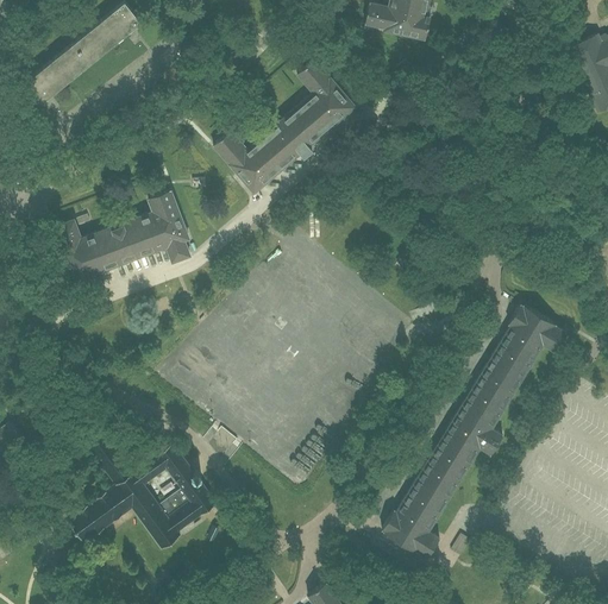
[(348,24),(352,1),(345,0),(338,0),(334,21),(348,24)]
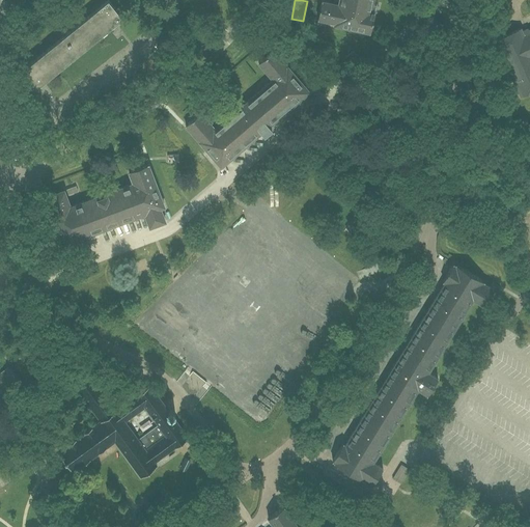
[(335,28),(371,36),(375,16),(371,15),(373,0),(340,0),(339,8),(323,4),(318,22),(336,26),(335,28)]
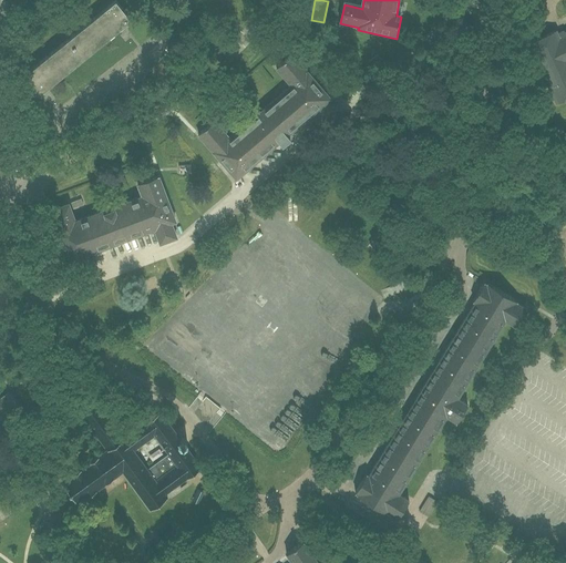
[(19,83),(34,102),(132,23),(116,3),(19,83)]
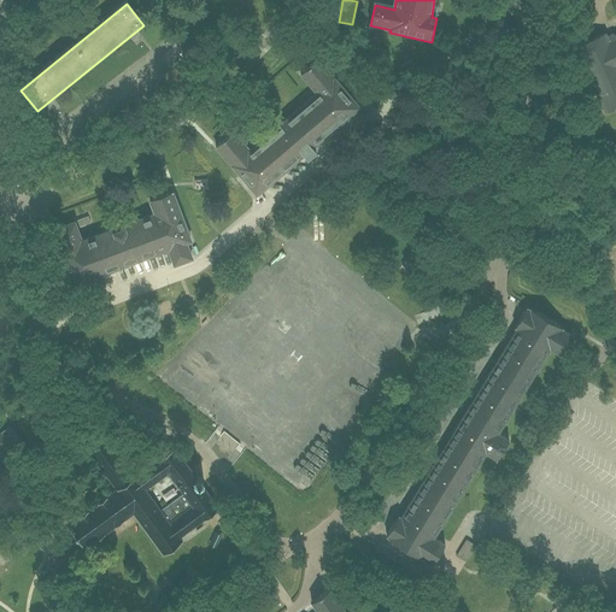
[(604,37),(576,51),(606,116),(615,111),(615,40),(608,45),(604,37)]
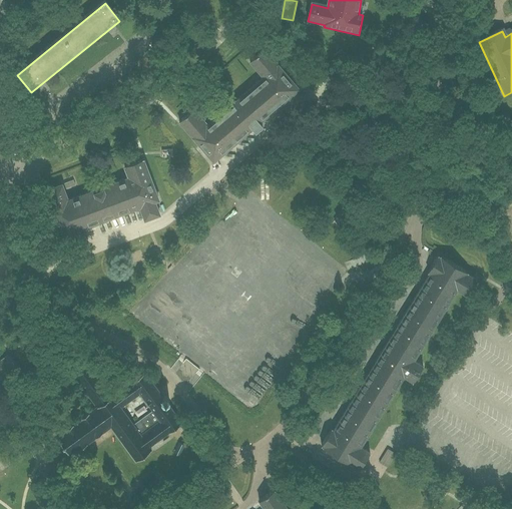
[(180,124),(214,164),(253,131),(257,134),(264,128),(261,125),(299,92),(265,52),(250,64),(265,80),(208,128),(194,112),(180,124)]
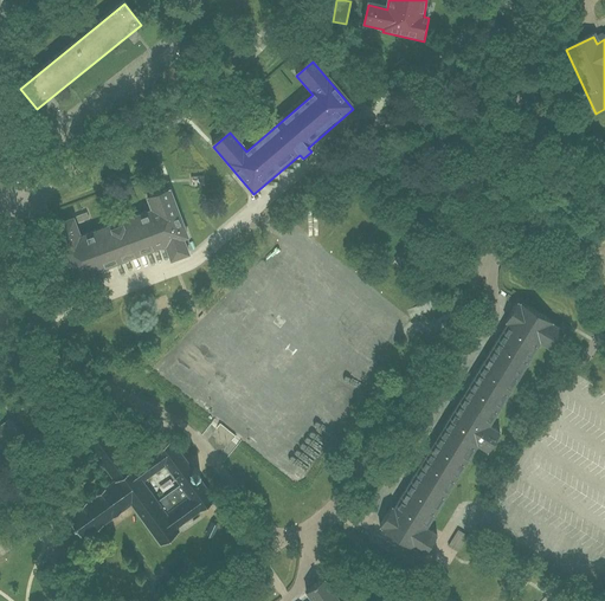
[(409,69),(404,63),(396,70),(400,76),(409,69)]
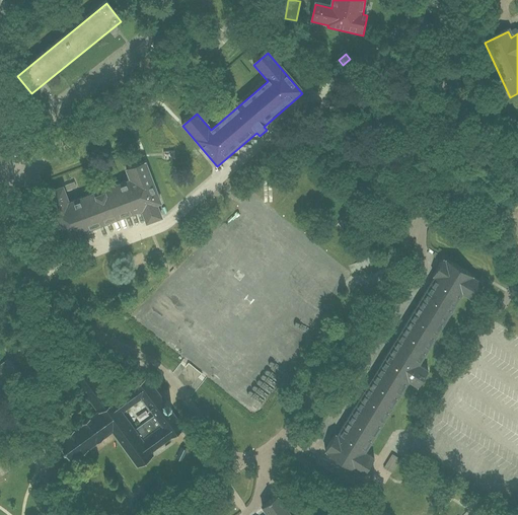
[(176,162),(175,154),(164,154),(164,162),(176,162)]
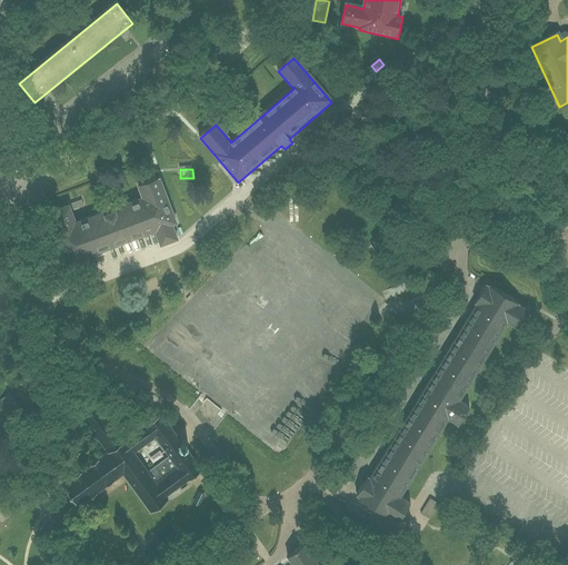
[(70,207),(51,215),(58,231),(56,233),(69,270),(90,263),(89,258),(92,256),(100,254),(110,250),(118,247),(127,244),(135,240),(145,237),(151,235),(156,233),(162,249),(178,244),(172,227),(177,225),(160,179),(139,187),(143,200),(139,201),(132,205),(122,208),(115,210),(106,215),(98,217),(88,220),(81,224),(77,225),(70,207)]
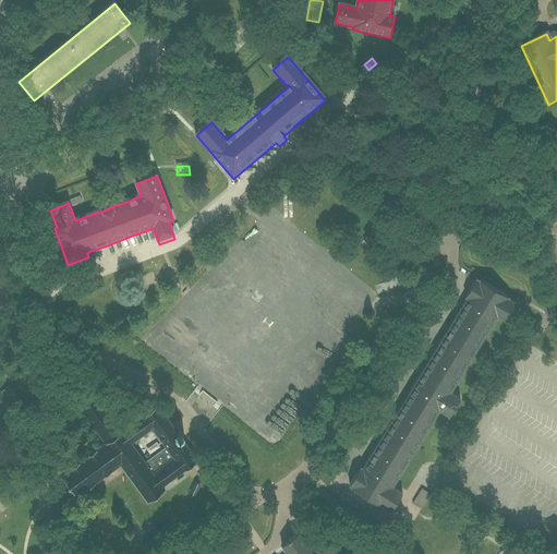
[(382,506),(392,513),(403,495),(392,489),(439,412),(450,419),(461,401),(450,395),(498,317),(508,324),(519,306),(508,300),(509,299),(480,281),(480,282),(476,280),(465,299),(469,300),(364,471),(361,469),(350,488),(353,489),(352,490),(382,508),(382,506)]
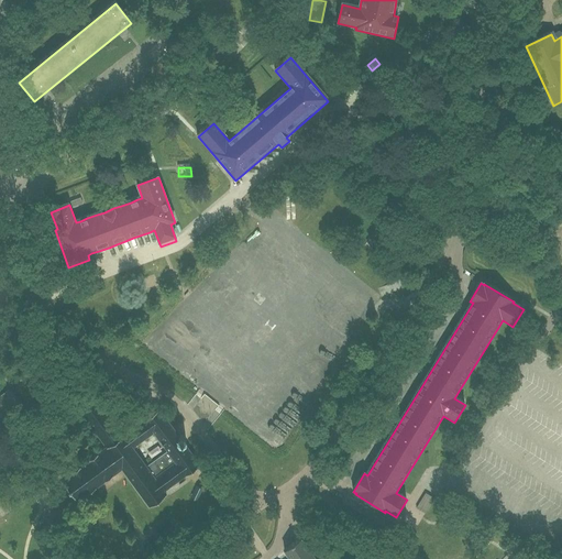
[(0,401),(0,431),(26,412),(11,393),(0,401)]
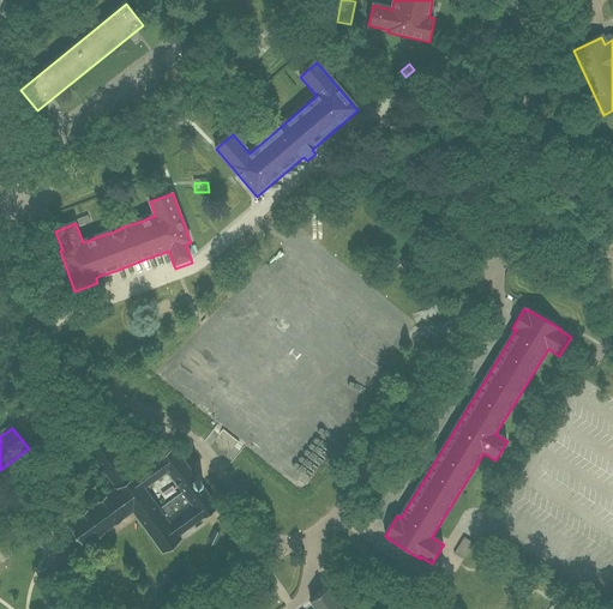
[(78,518),(71,524),(70,523),(68,524),(70,525),(68,525),(85,549),(86,548),(86,549),(89,548),(88,547),(95,542),(96,542),(97,542),(96,541),(106,534),(106,535),(107,534),(114,528),(115,529),(116,528),(115,526),(124,520),(125,522),(126,520),(126,519),(133,514),(134,514),(164,555),(182,541),(180,537),(218,510),(202,486),(204,484),(204,481),(202,478),(198,477),(196,478),(174,448),(139,475),(109,434),(88,450),(116,489),(115,489),(116,490),(108,496),(108,495),(107,496),(107,498),(98,504),(97,502),(96,504),(97,505),(89,510),(88,510),(88,511),(79,517),(78,517),(77,517),(78,518)]
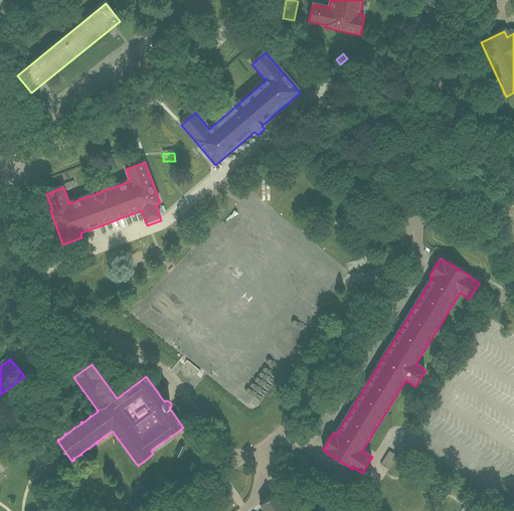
[(288,510),(276,494),(261,505),(264,510),(288,510)]
